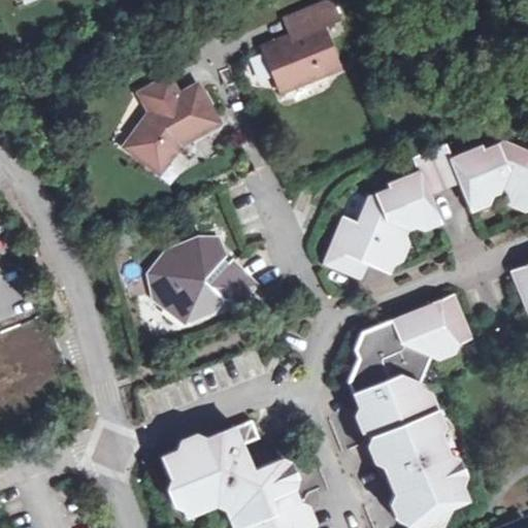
[(331,2),(315,8),(322,25),(337,19),(331,2)]
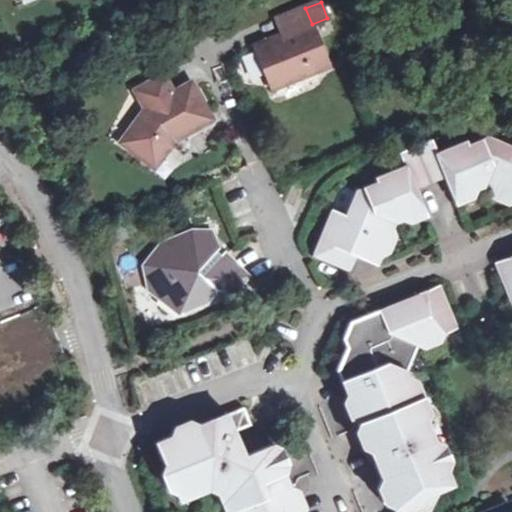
[(254,46),(267,80),(283,73),(287,82),(311,73),(310,69),(327,62),(305,8),(281,18),(287,33),(254,46)]
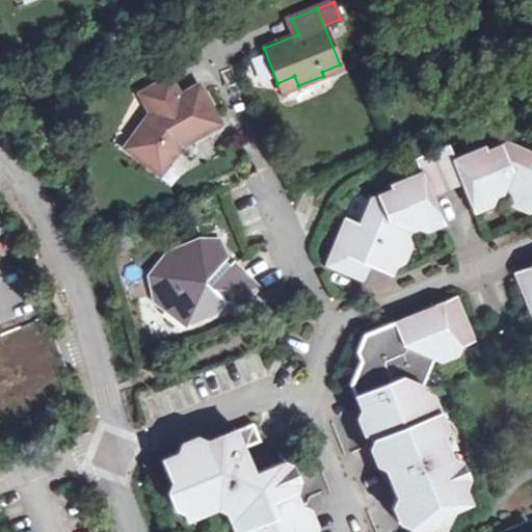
[(322,72),(323,76),(342,69),(340,64),(322,72)]
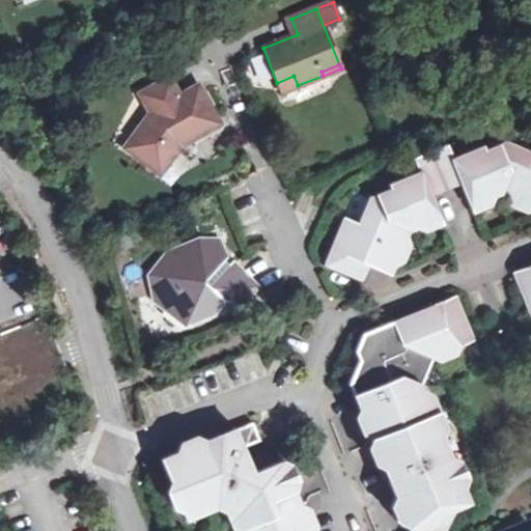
[(294,76),(277,83),(281,92),(298,85),(294,76)]
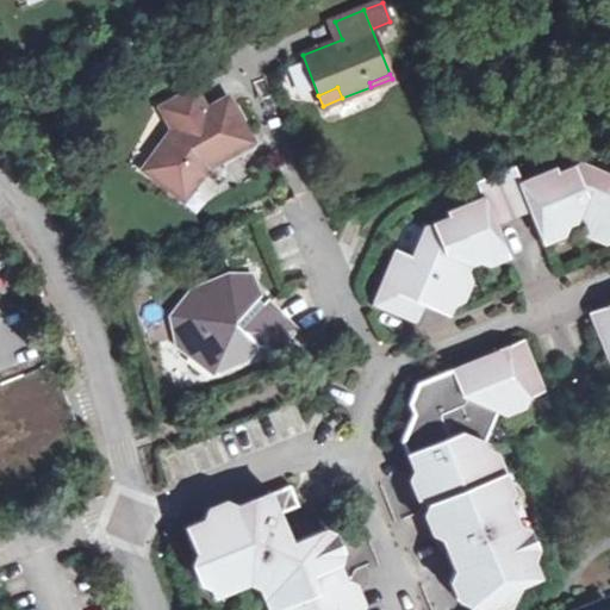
[(211,118),(206,110),(195,89),(161,107),(173,130),(143,169),(182,198),(206,167),(250,143),(232,106),(211,118)]
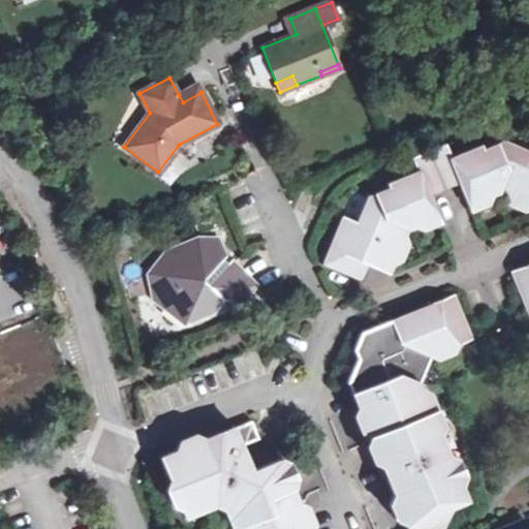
[(183,102),(201,92),(197,85),(179,95),(183,102)]
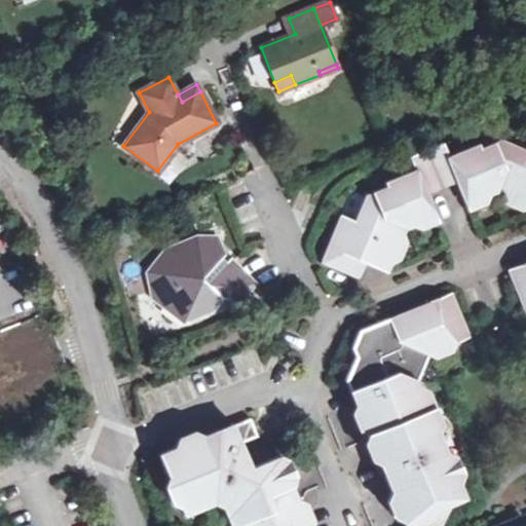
[(415,171),(386,183),(387,186),(366,194),(355,220),(341,216),(321,261),(351,274),(357,260),(384,272),(388,271),(393,254),(389,243),(402,239),(407,226),(420,220),(420,213),(433,208),(424,185),(454,174),(463,195),(477,190),(485,194),(495,190),(510,194),(521,190),(524,200),(525,200),(525,149),(501,140),(481,148),(479,145),(449,156),(447,151),(443,142),(409,155),(412,163),(415,171)]
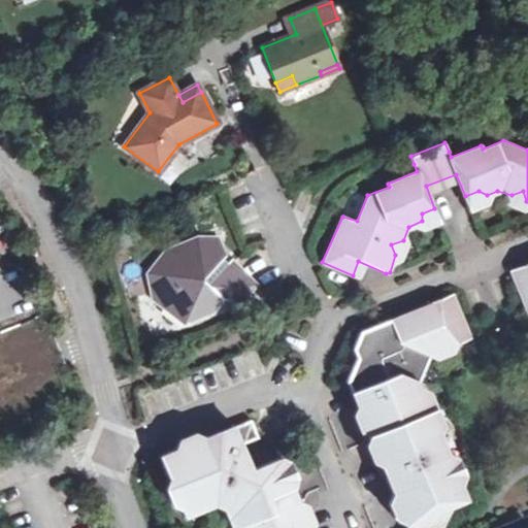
[(216,291),(212,289),(211,289),(207,281),(226,257),(219,238),(199,237),(198,243),(183,243),(182,250),(168,250),(152,269),(165,300),(189,319),(204,300),(216,308),(228,295),(243,298),(258,281),(233,261),(218,282),(221,287),(216,291)]
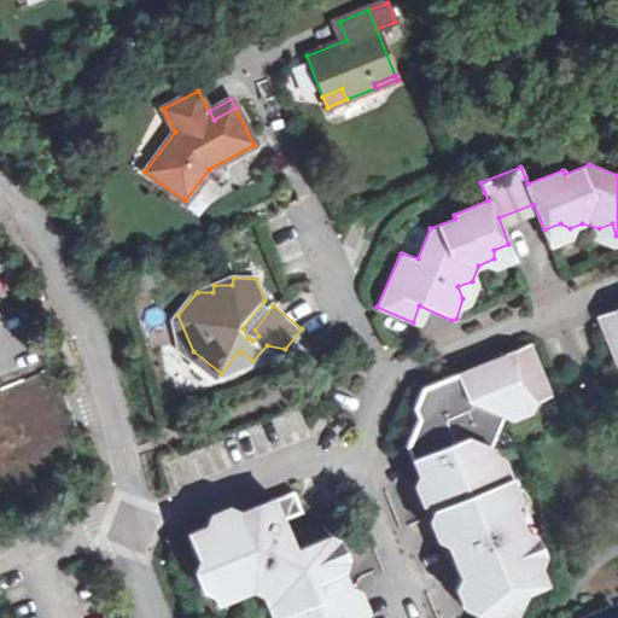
[(239,351),(221,373),(252,361),(239,351)]
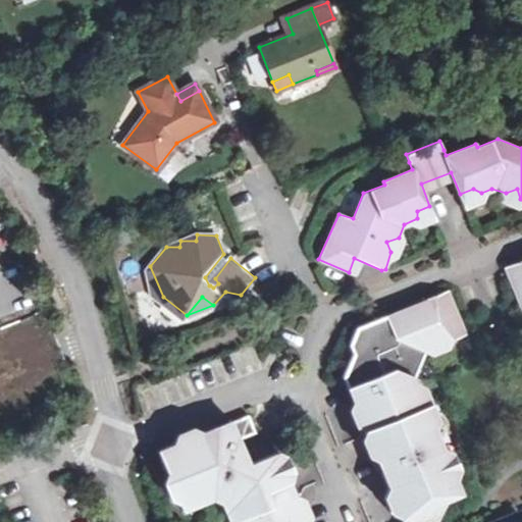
[(363,330),(367,344),(356,347),(348,368),(344,377),(403,521),(434,521),(439,520),(436,513),(444,511),(448,500),(462,493),(455,477),(461,466),(455,452),(444,451),(433,422),(422,422),(414,406),(420,393),(415,378),(424,350),(431,347),(436,340),(446,342),(465,333),(456,312),(426,299),(365,324),(363,330)]
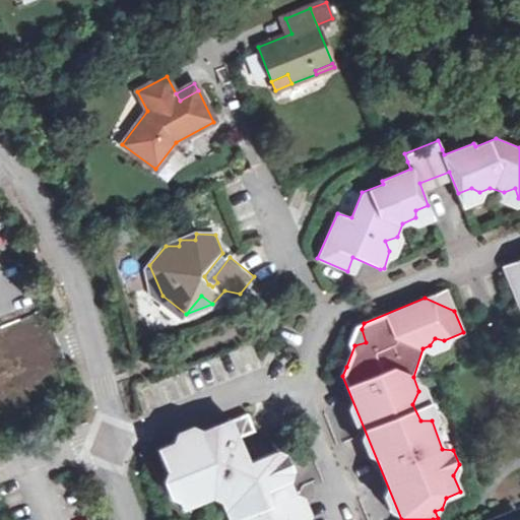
[(303,519),(294,495),(287,497),(282,483),(288,481),(276,452),(249,463),(239,438),(253,432),(247,415),(218,427),(216,424),(156,448),(166,470),(169,480),(178,484),(175,495),(181,512),(210,500),(213,499),(241,509),(245,519),(303,519)]
